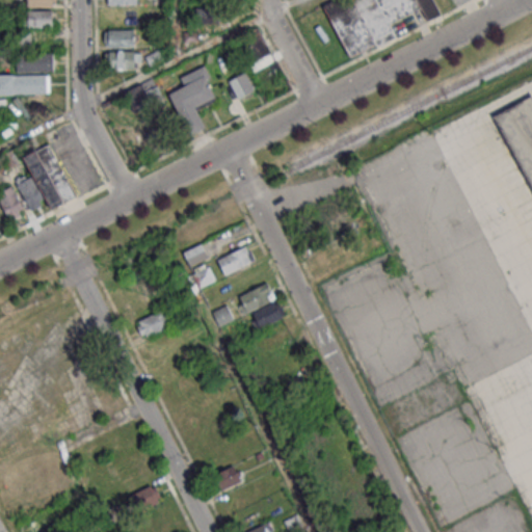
[(325,0),(322,1),(349,58),(396,36),(390,23),(420,8),(426,20),(439,15),(431,0),(325,0)]
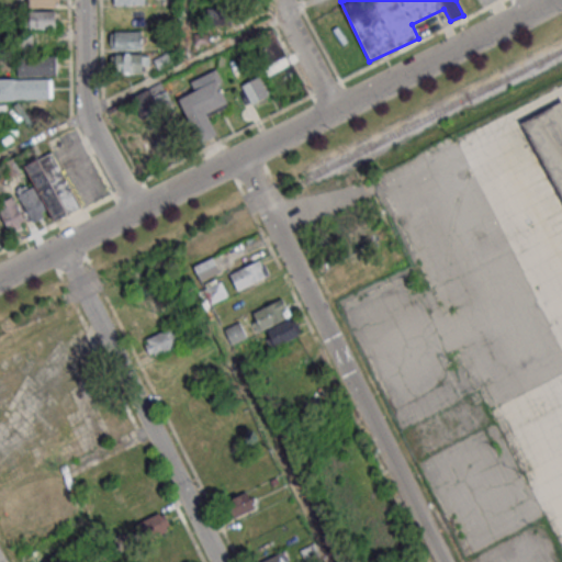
[(24,29),(55,29),(55,11),(24,11),(24,29)]
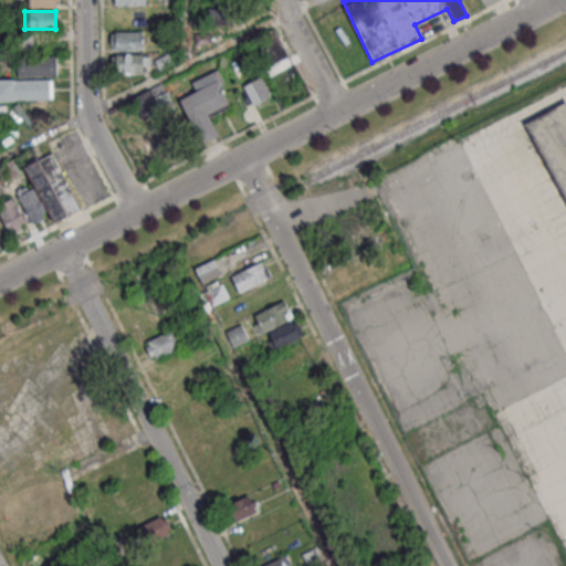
[(143,31),(113,31),(113,50),(143,50),(143,31)]
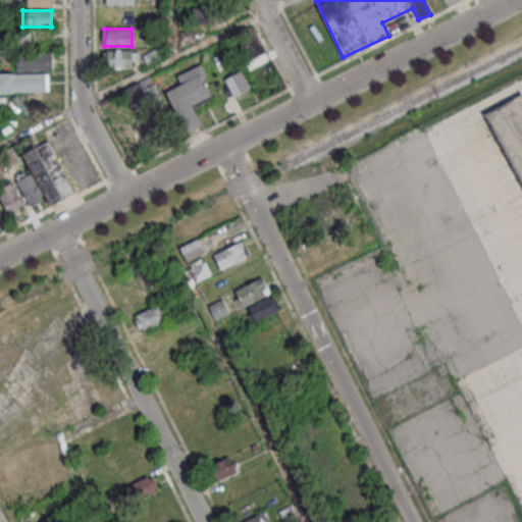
[(265,51),(255,33),(238,42),(248,60),(265,51)]
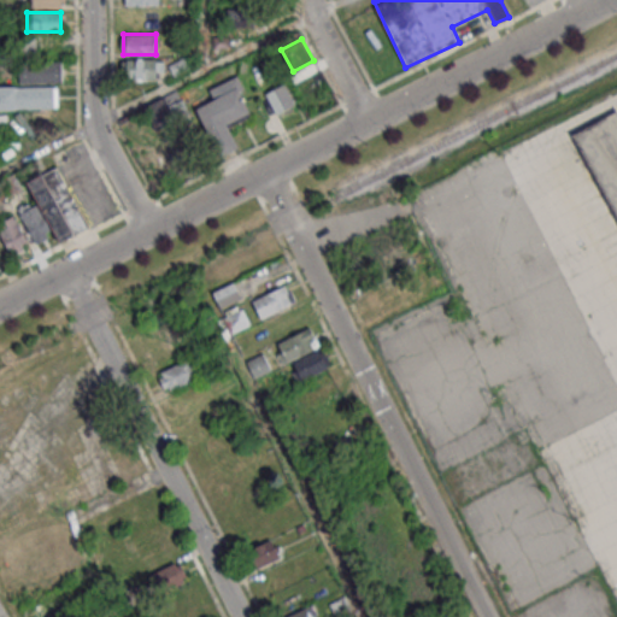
[(125,78),(159,78),(159,59),(125,59),(125,78)]
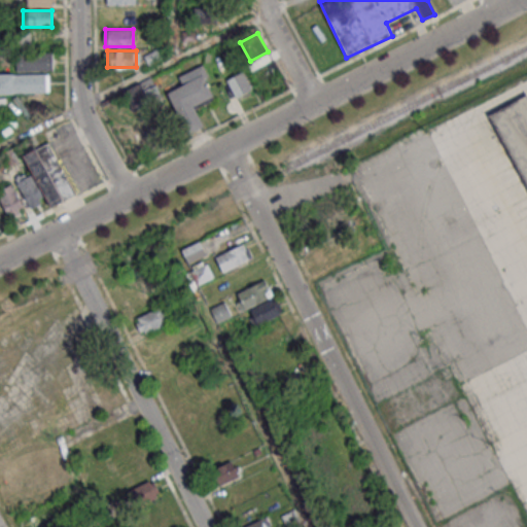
[(53,69),(53,53),(16,53),(16,69),(53,69)]
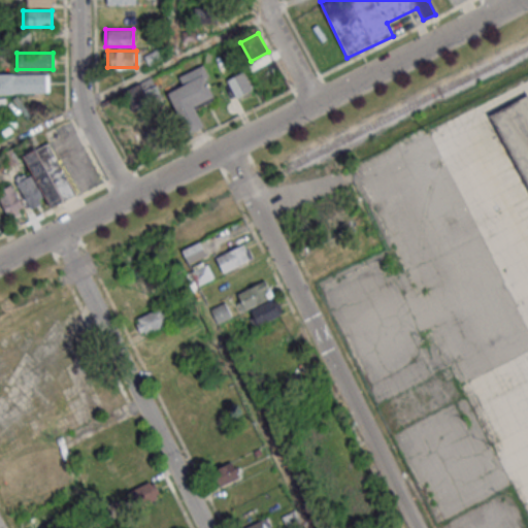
[(168,93),(187,134),(204,126),(195,106),(217,97),(203,65),(179,75),(184,86),(168,93)]
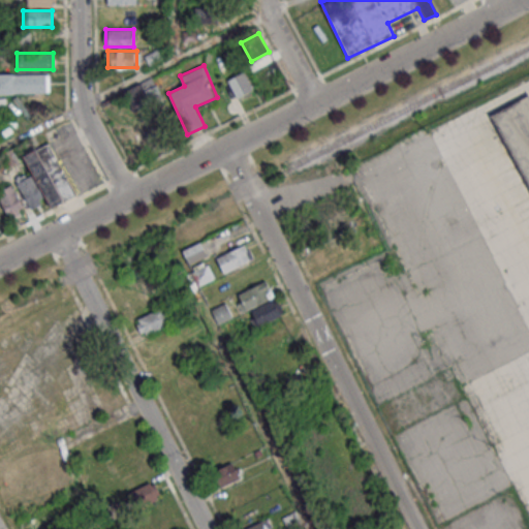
[(237,97),(253,90),(244,71),(227,80),(237,97)]
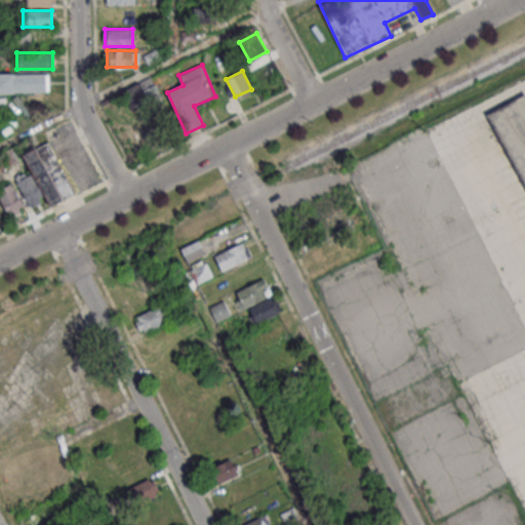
[(48,73),(0,73),(0,92),(48,92),(48,73)]
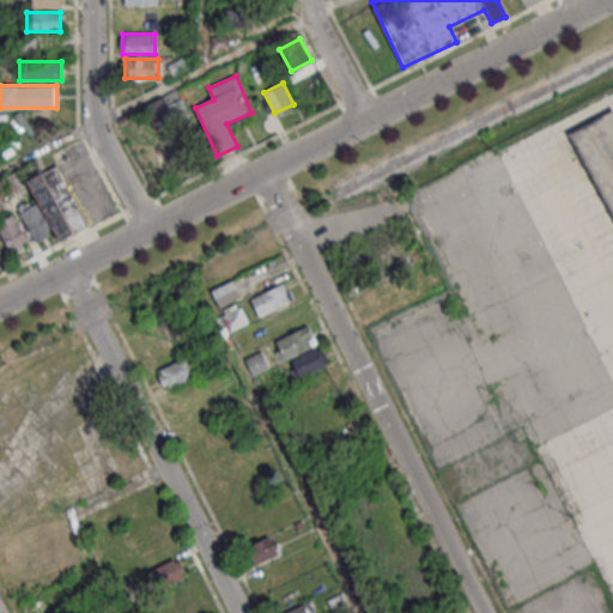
[(612,113),(569,134),(612,217),(612,113)]
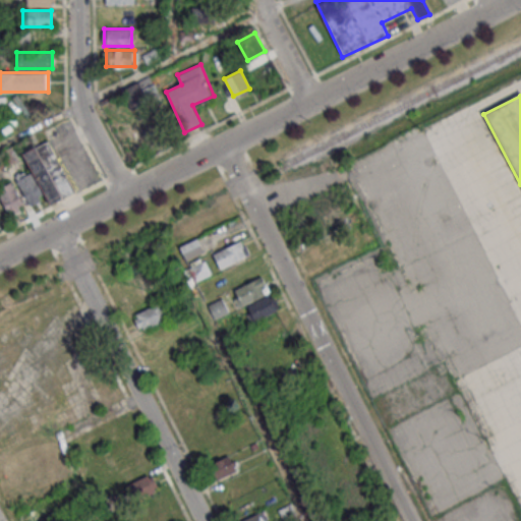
[(23,153),(31,170),(16,176),(30,206),(47,197),(50,205),(74,193),(51,140),(23,153)]
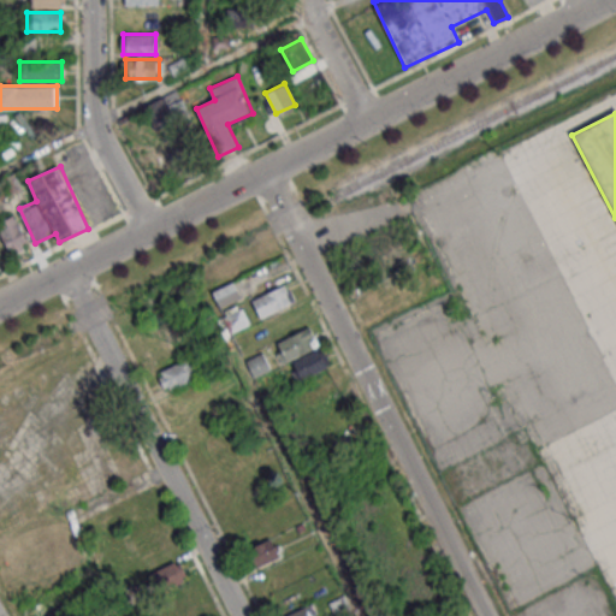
[(0,232),(12,255),(30,246),(13,215),(0,221),(0,232)]
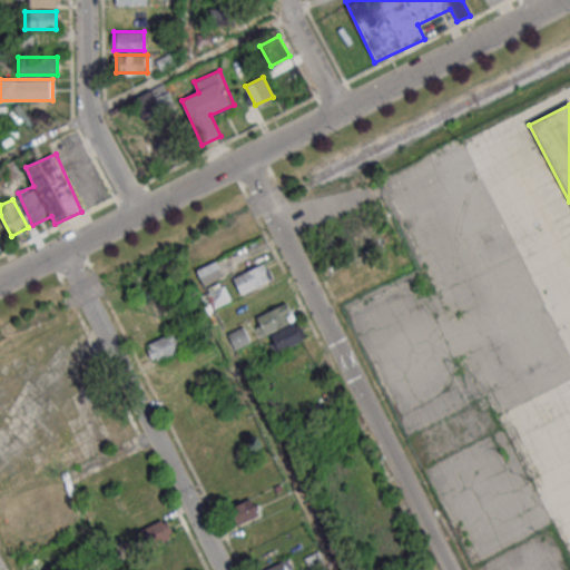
[(204,285),(224,275),(217,261),(197,269),(204,285)]
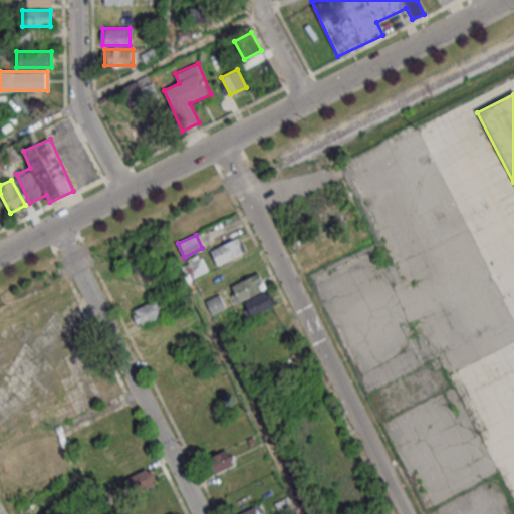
[(218,265),(245,251),(238,237),(211,251),(218,265)]
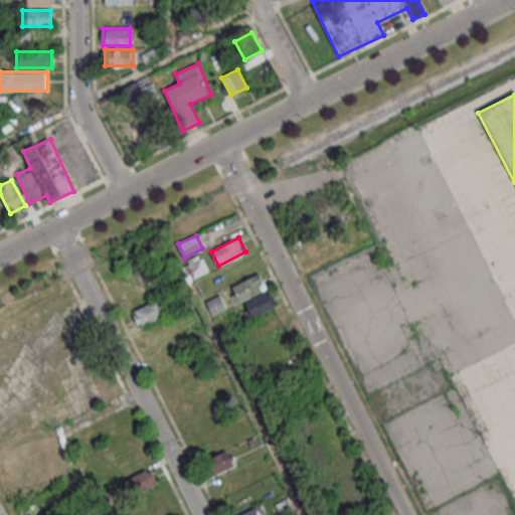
[(193,279),(209,271),(202,256),(186,265),(193,279)]
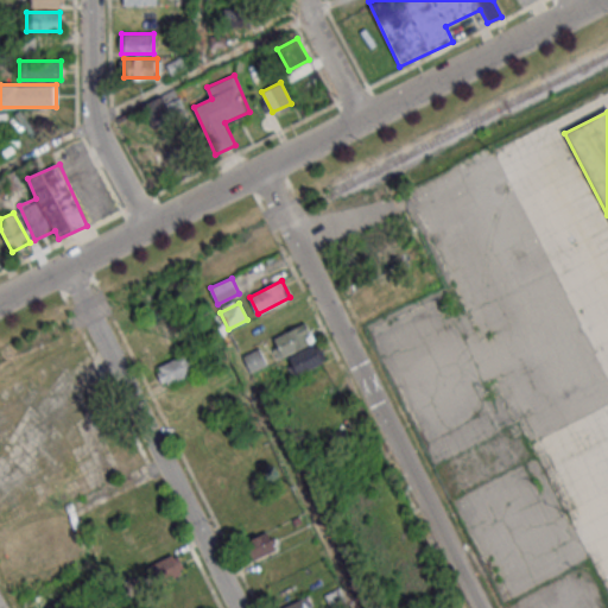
[(277,355),(315,343),(309,324),(271,336),(277,355)]
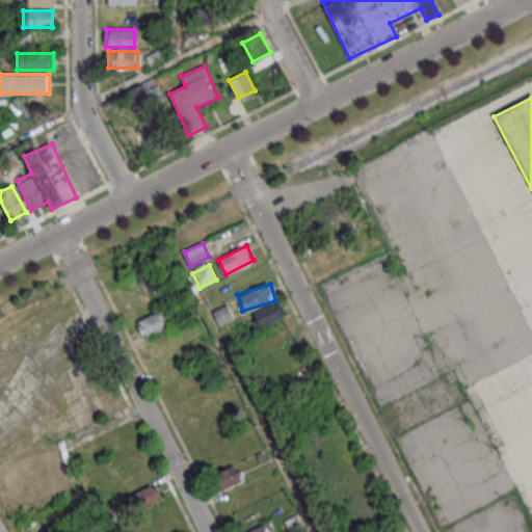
[(251,313),(258,328),(286,316),(278,300),(251,313)]
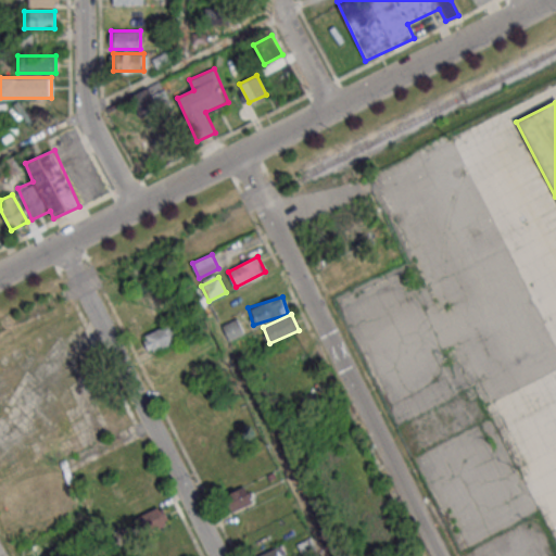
[(230,341),(244,332),(236,317),(222,327),(230,341)]
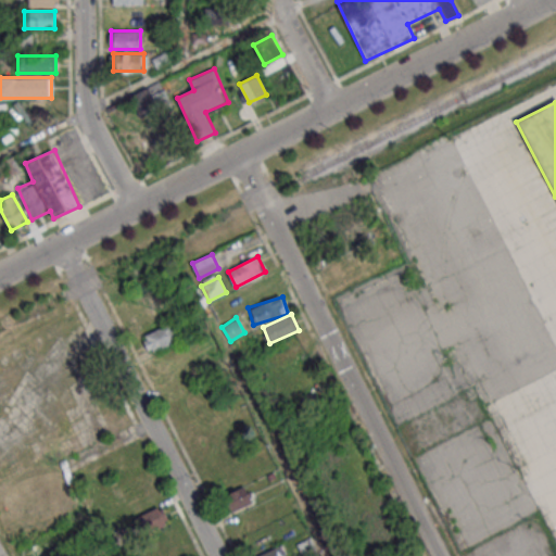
[(142,337),(150,352),(179,338),(171,323),(142,337)]
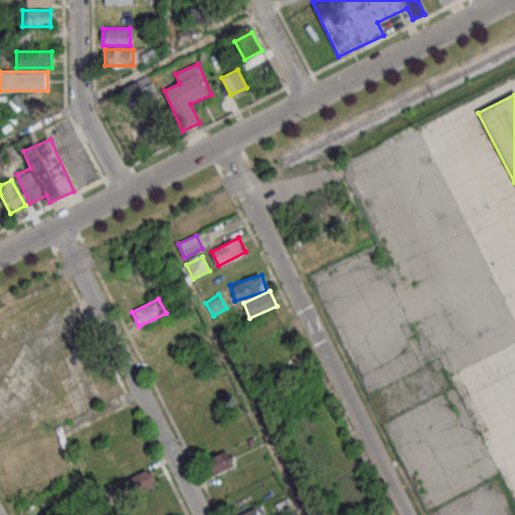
[(205,461),(212,475),(234,465),(228,450),(205,461)]
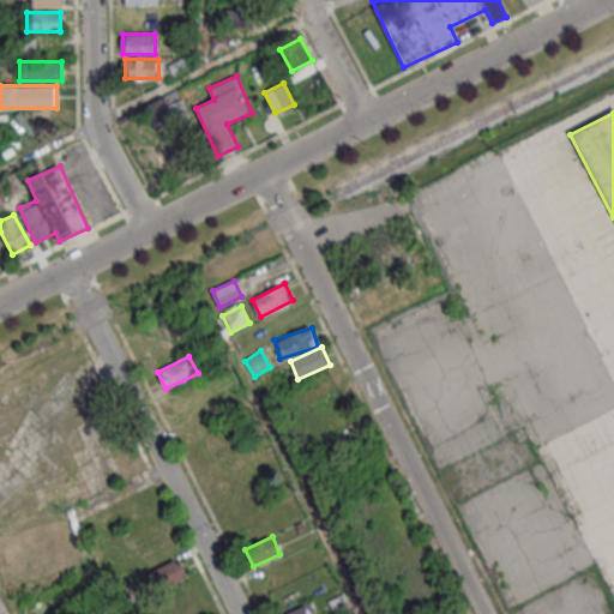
[(148,572),(156,590),(187,577),(179,558),(148,572)]
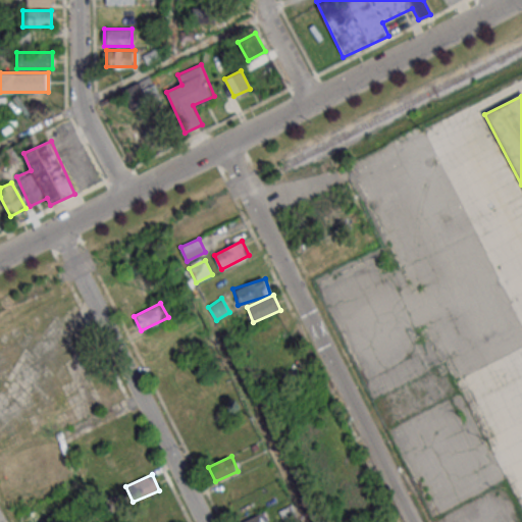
[(269,521),(265,512),(240,521),(269,521)]
